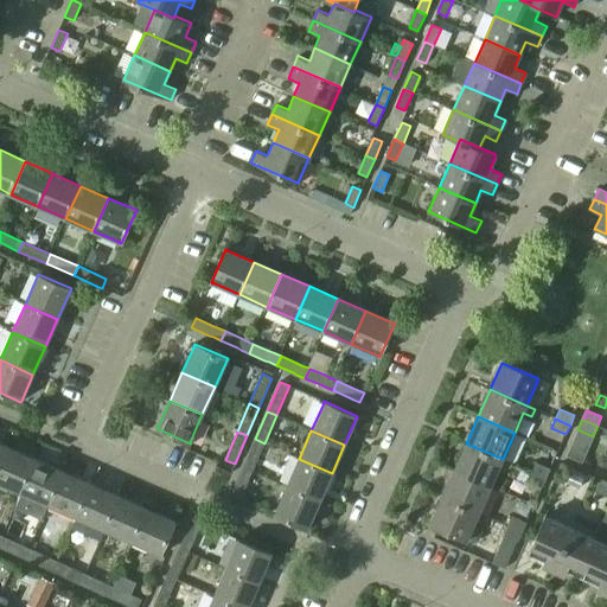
[(255,439),(243,466),(253,471),(264,443),(255,439)]
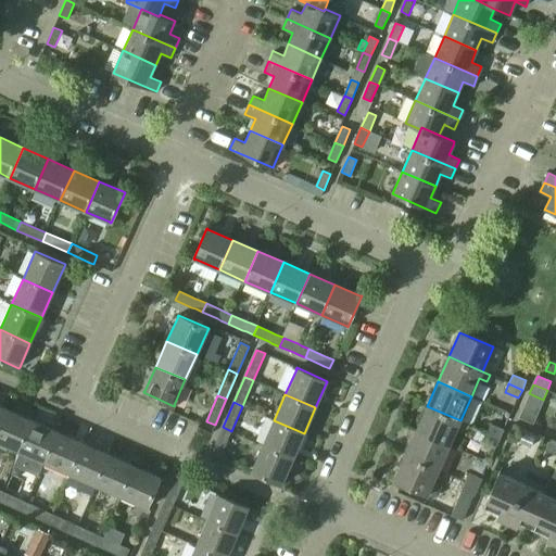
[(0,429),(9,411),(0,405),(0,429)]
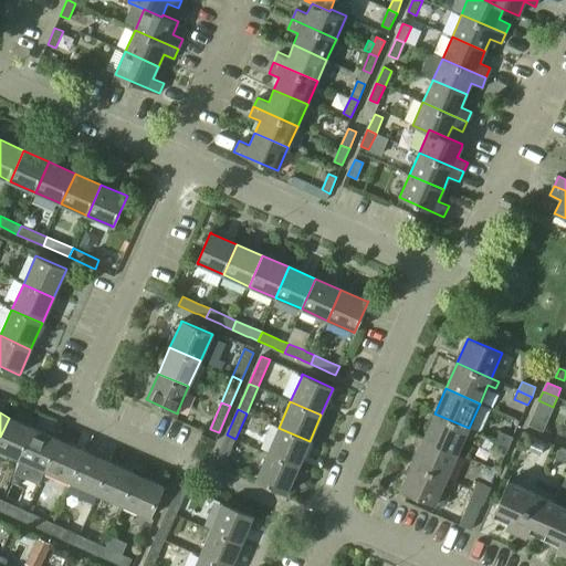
[(435,413),(423,439),(458,453),(469,428),(435,413)]
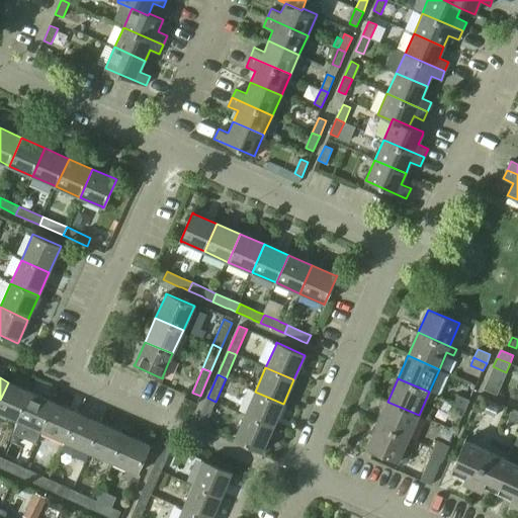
[(8,382),(0,400),(0,412),(19,420),(19,421),(31,393),(8,382)]
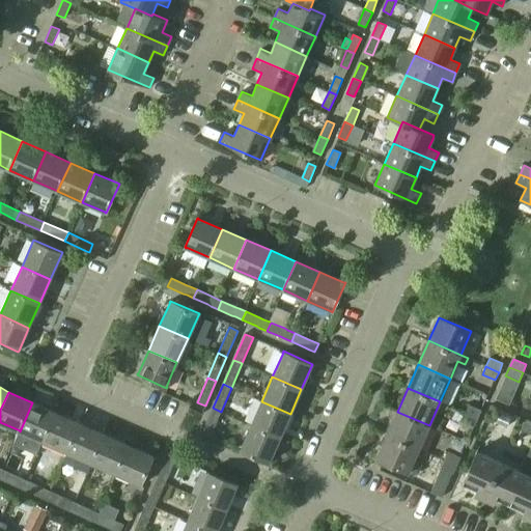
[(251,424),(280,438),(290,414),(261,401),(251,424)]
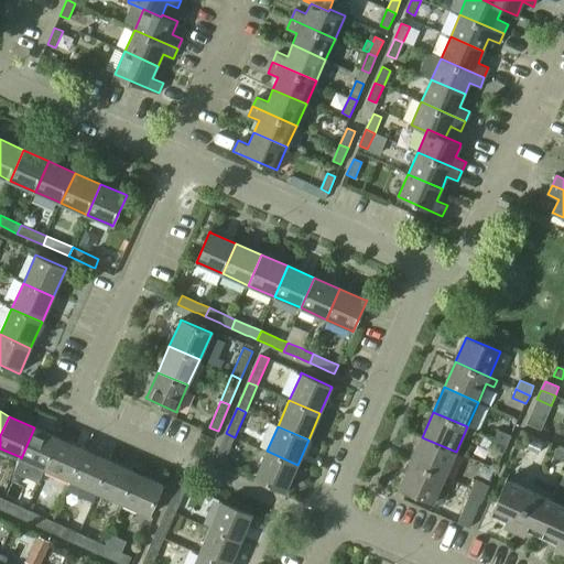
[(34,427),(21,458),(45,468),(47,469),(61,438),(49,434),(34,427)]
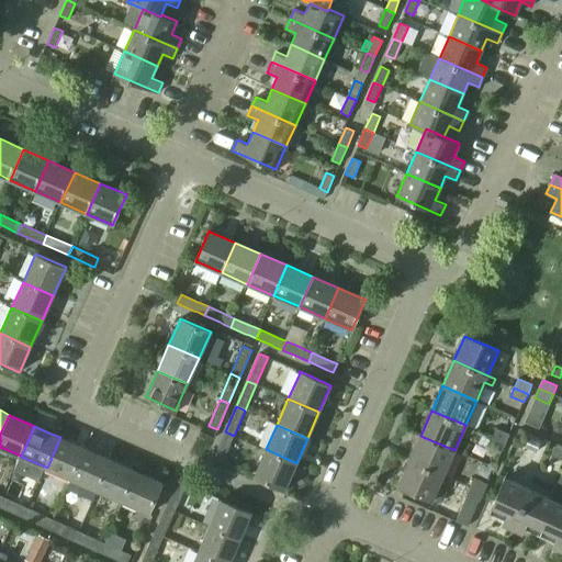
[(497,428),(493,438),(505,444),(509,434),(497,428)]
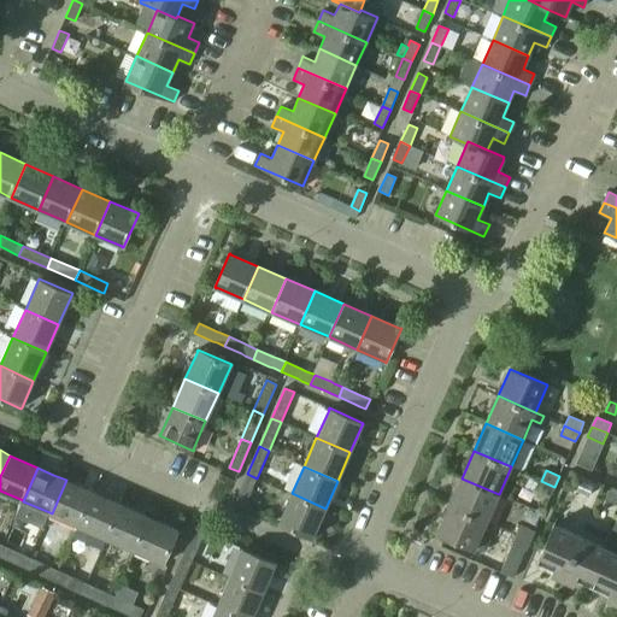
[(247,474),(234,503),(244,507),(257,479),(247,474)]
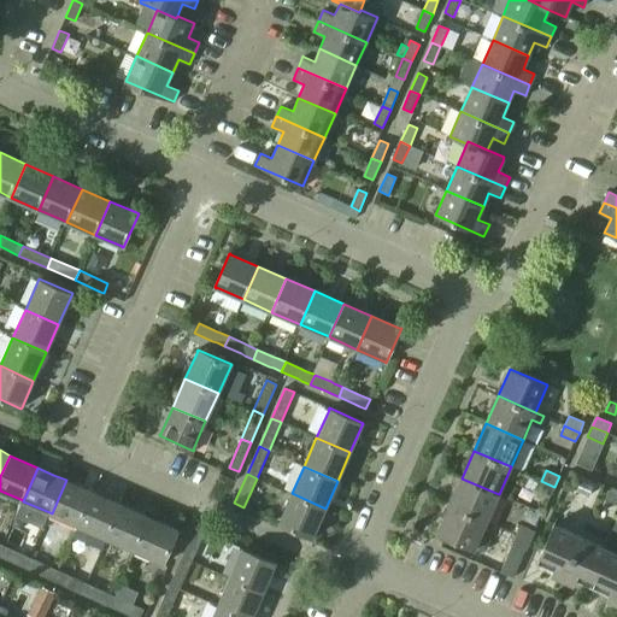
[(462,479),(450,505),(487,522),(499,494),(462,479)]
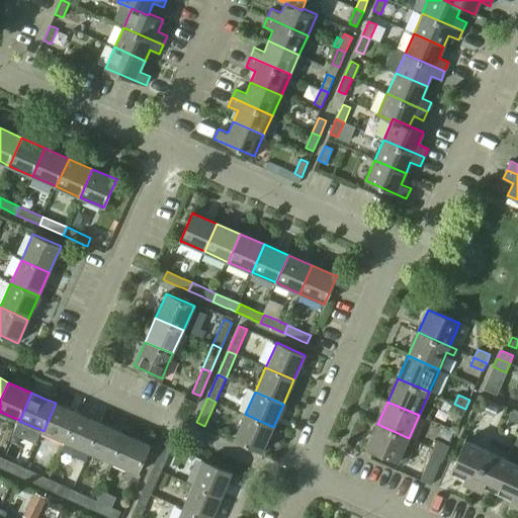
[(56,403),(44,431),(67,441),(79,414),(56,403)]
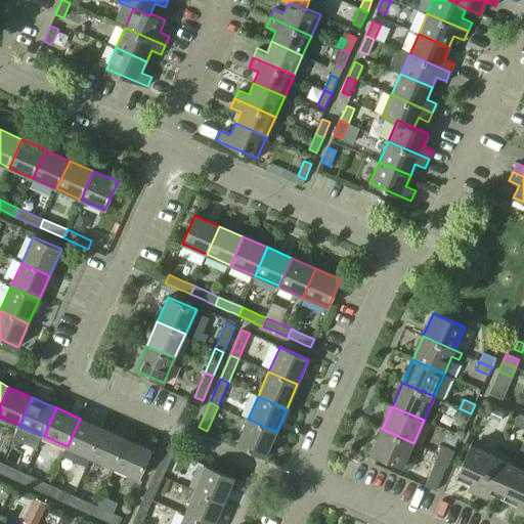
[(490,407),(487,417),(500,422),(504,413),(490,407)]
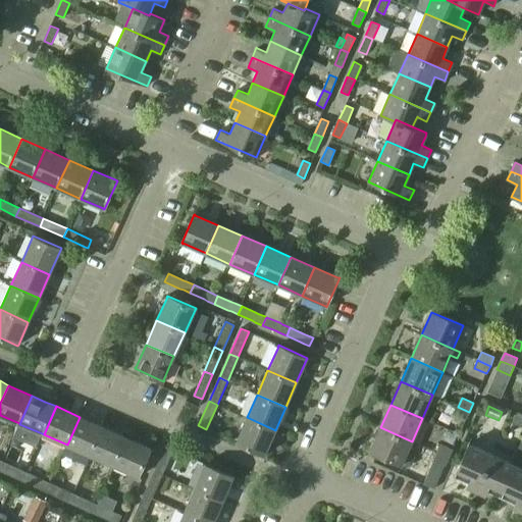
[(458,407),(455,414),(466,419),(469,412),(458,407)]
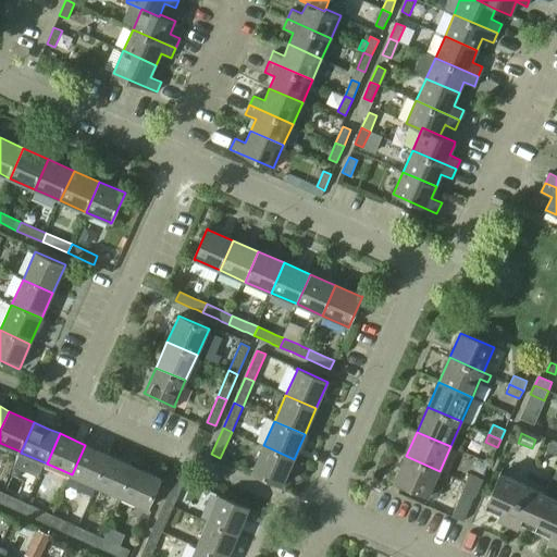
[(497,479),(485,506),(506,515),(503,521),(514,525),(516,520),(535,529),(556,479),(556,442),(552,440),(546,452),(556,456),(556,468),(546,494),(499,473),(497,479)]
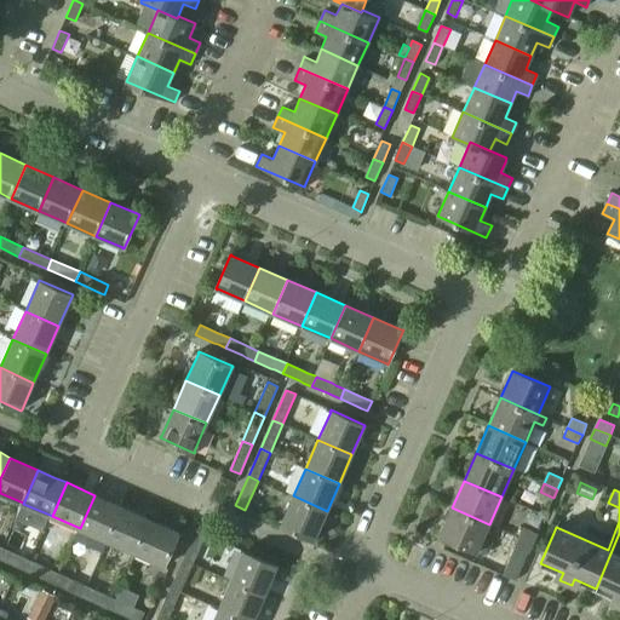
[(95,495),(80,528),(108,540),(109,541),(124,507),(95,495)]
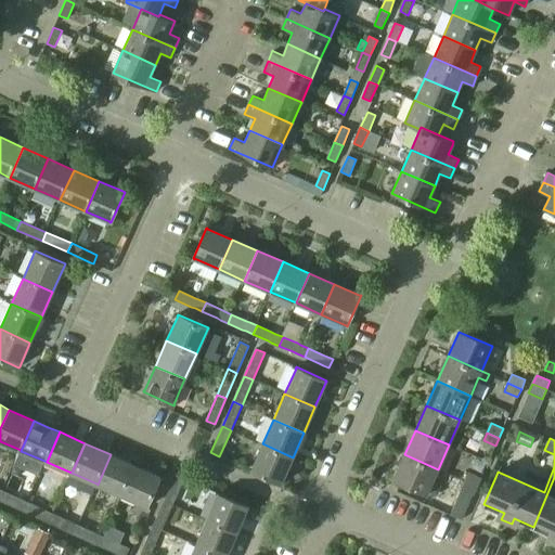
[(252,469),(250,470),(282,483),(282,482),(293,457),(262,443),(252,469)]
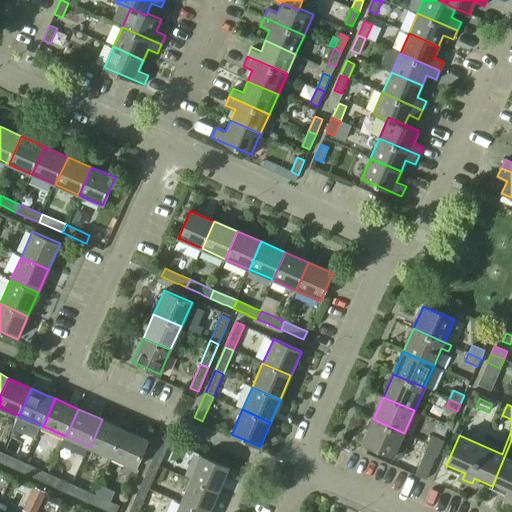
[(102,419),(90,447),(113,457),(125,430),(102,419)]
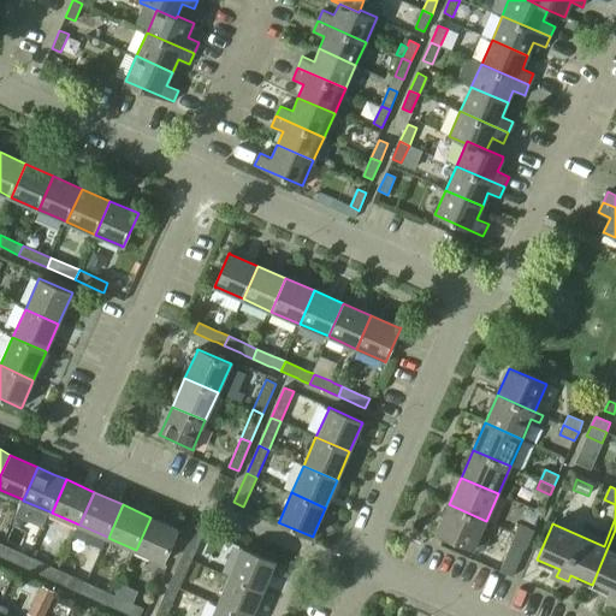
[(449,504),(437,532),(473,549),(473,550),(480,551),(486,549),(491,538),(489,532),(483,528),(486,521),(449,504)]
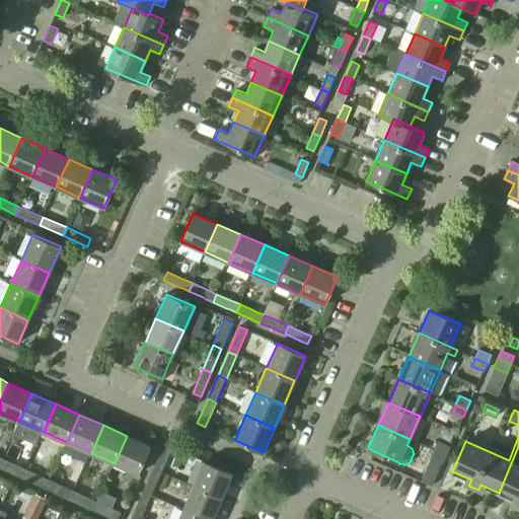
[(127,436),(115,463),(137,473),(138,474),(150,445),(149,445),(127,436)]
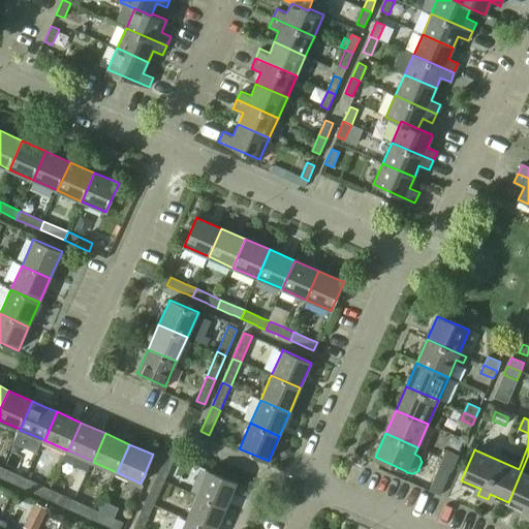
[(446,450),(442,459),(456,464),(459,456),(446,450)]
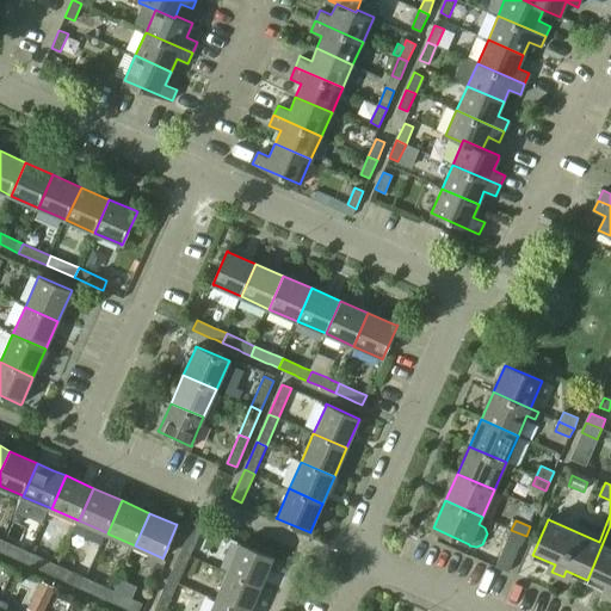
[(180,550),(191,555),(203,526),(192,523),(180,550)]
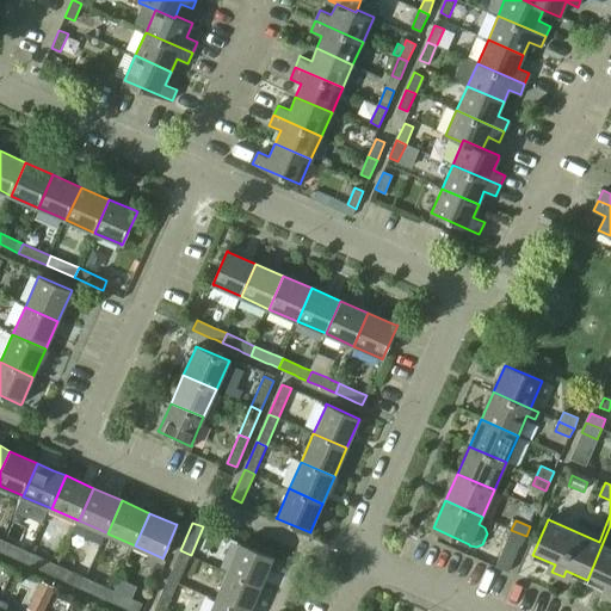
[(610,525),(587,580),(608,588),(605,596),(610,597),(610,547),(608,545),(610,537),(610,525)]
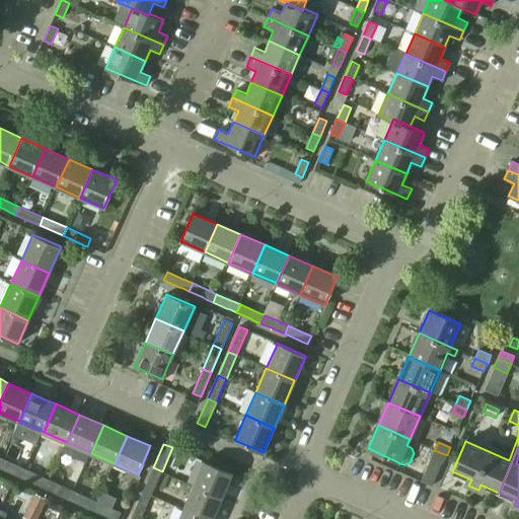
[(434,450),(431,458),(442,463),(443,463),(447,455),(434,450)]
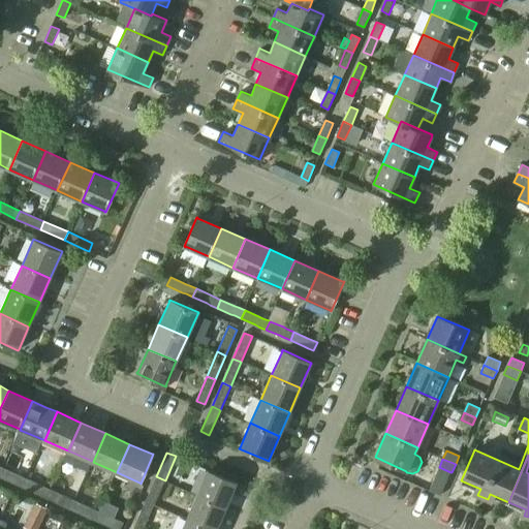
[(1,467),(0,468),(0,476),(22,487),(26,477),(1,467)]
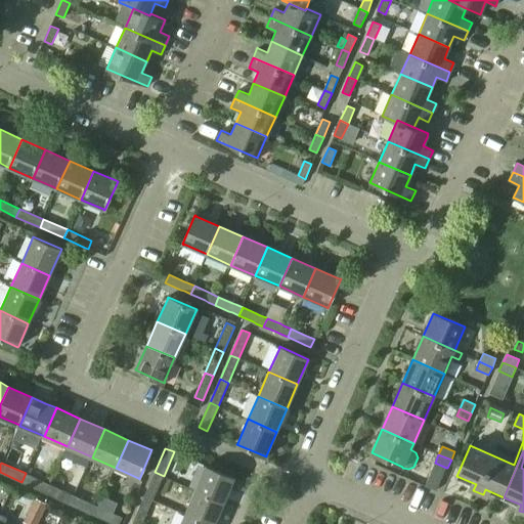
[(194,489),(222,501),(233,478),(205,465),(194,489)]
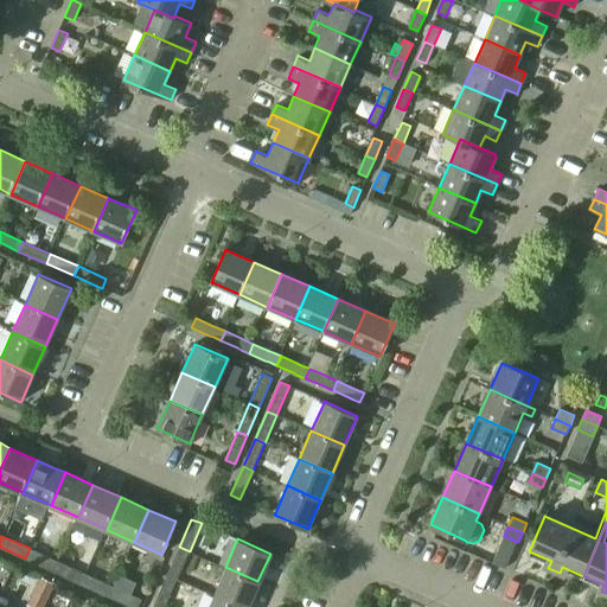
[(167,574),(177,579),(190,551),(179,547),(167,574)]
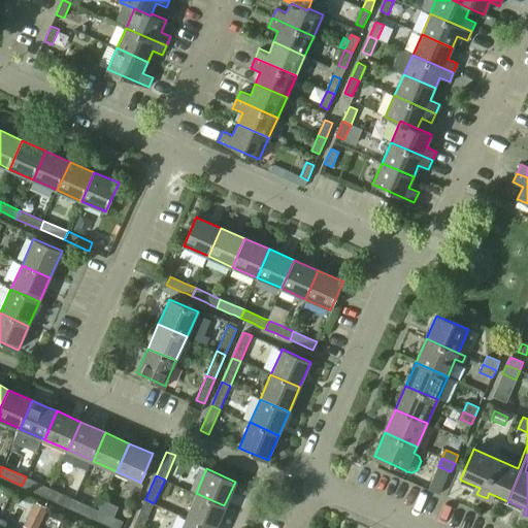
[(26,476),(22,486),(45,497),(50,488),(26,476)]
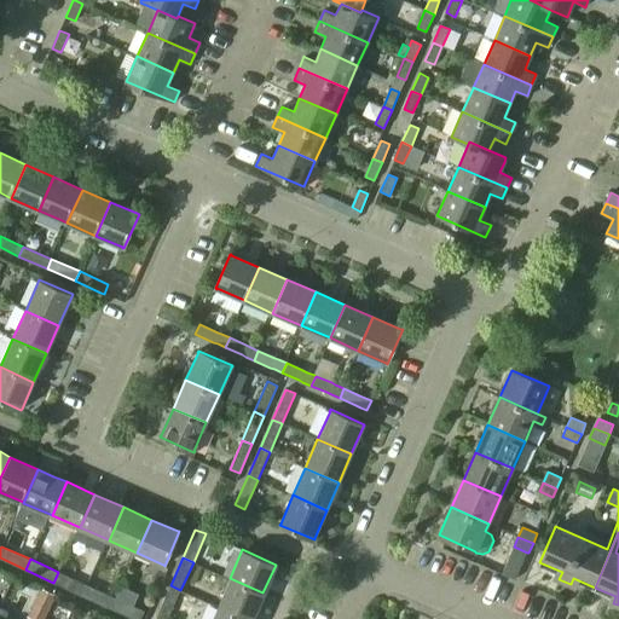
[(58,572),(53,583),(82,595),(87,585),(58,572)]
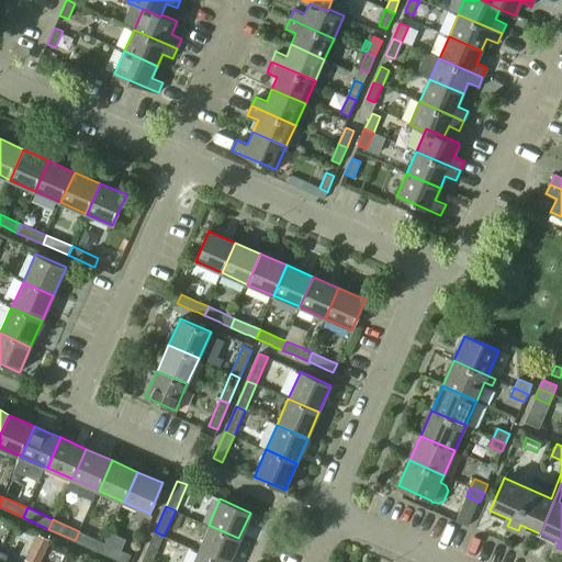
[(227,561),(238,538),(209,525),(198,550),(223,561),(227,561)]
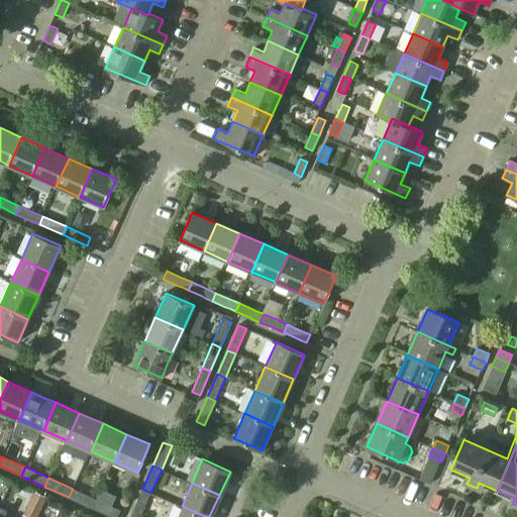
[(73,489),(69,497),(92,508),(96,499),(73,489)]
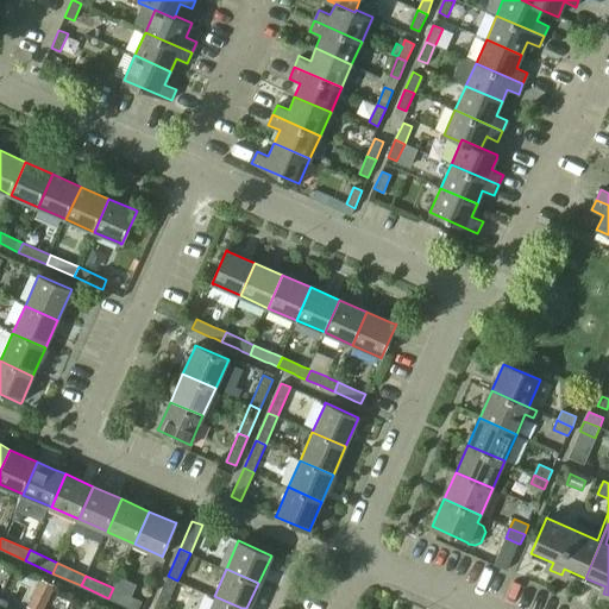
[(164,608),(177,581),(168,576),(155,607),(159,608),(164,608)]
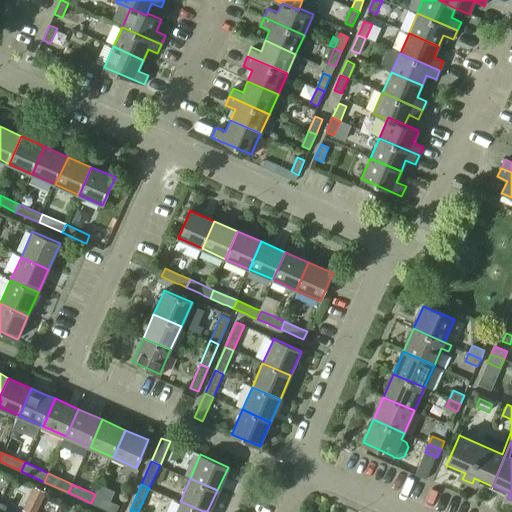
[(28,511),(37,511),(46,492),(34,487),(23,510),(28,511)]
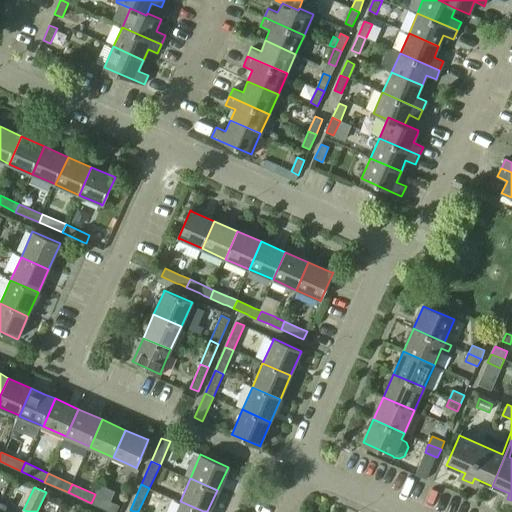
[(95,494),(91,503),(110,511),(116,511),(119,505),(110,501),(96,495),(95,494)]
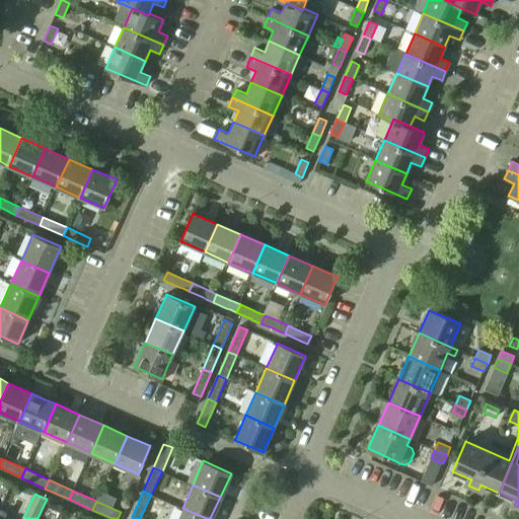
[(206,518),(182,508),(176,518),(206,518)]
